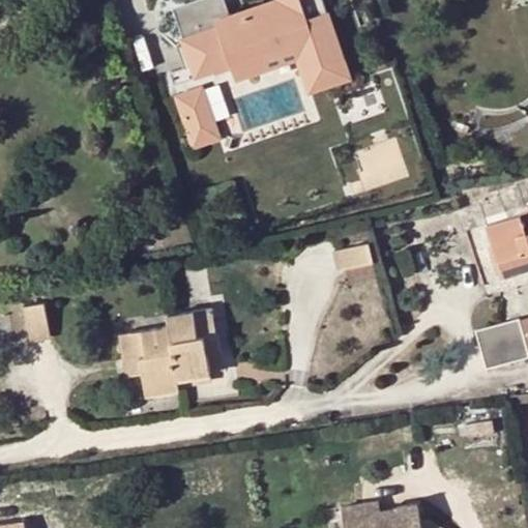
[(275,0),(277,4),(280,11),(265,16),(264,12),(230,25),(229,21),(226,11),(212,17),(208,3),(178,15),(187,42),(182,44),(193,77),(210,70),(212,77),(230,70),(231,77),(264,65),(262,60),(292,50),(296,62),(297,64),(336,51),(325,17),(305,23),(297,0),(275,0)]
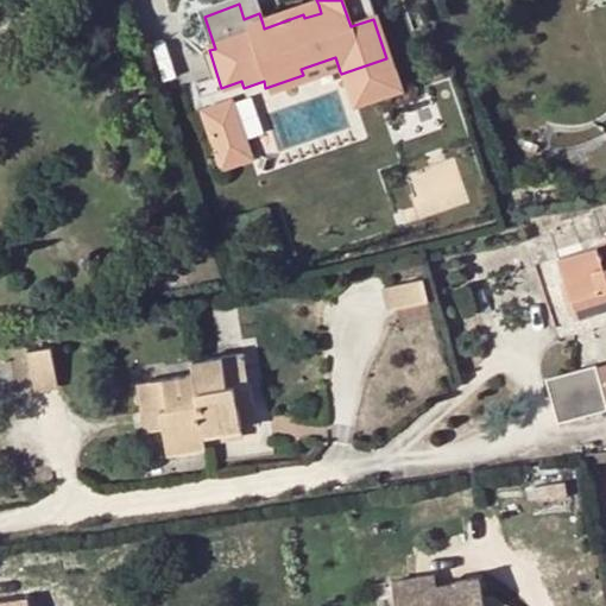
[(254,0),(251,0),(239,4),(244,19),(259,13),(254,0)]
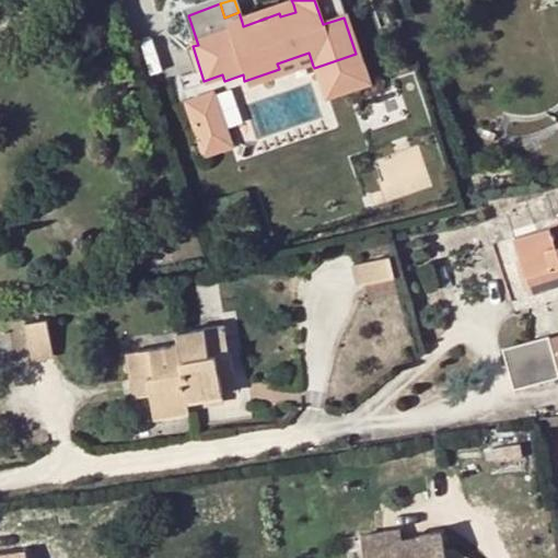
[(242,22),(243,26),(279,13),(280,16),(295,12),(293,4),(242,22)]
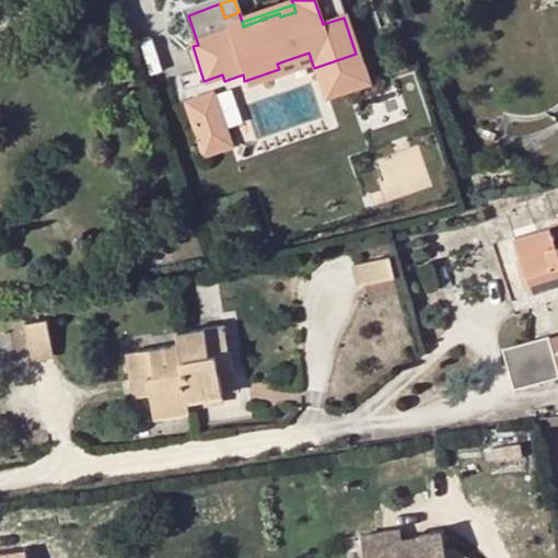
[(198,45),(188,15),(183,16),(193,46),(198,45)]
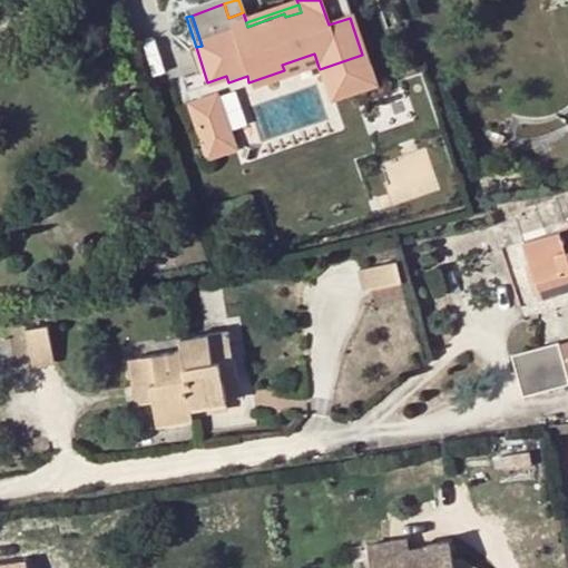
[(284,70),(248,82),(251,89),(319,67),(314,54),(282,65),(284,70)]
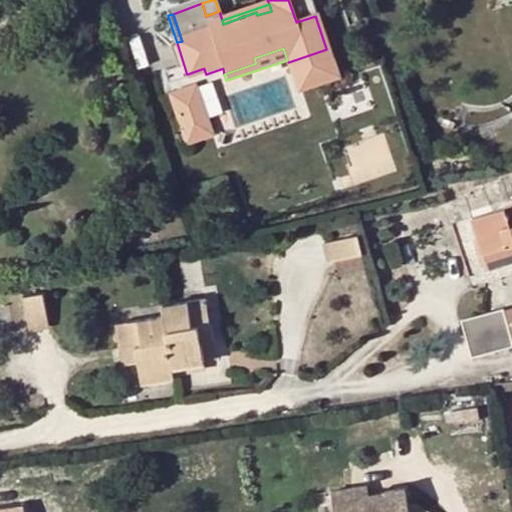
[(326,49),(288,62),(294,80),(332,68),(326,49)]
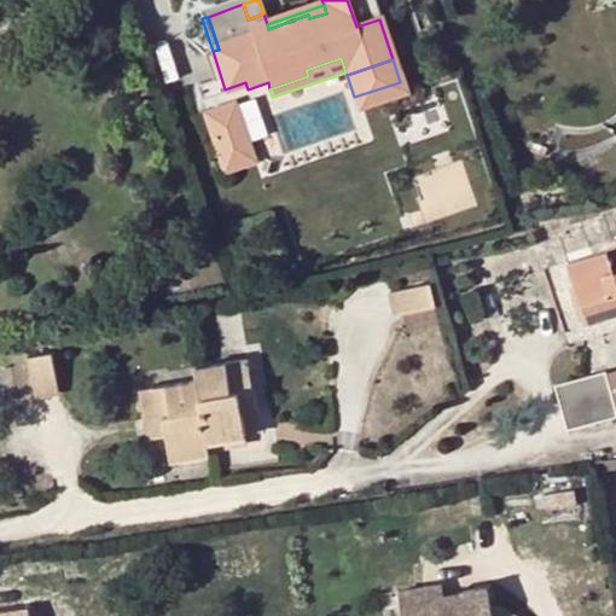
[(253,166),(233,109),(204,118),(224,175),(253,166)]
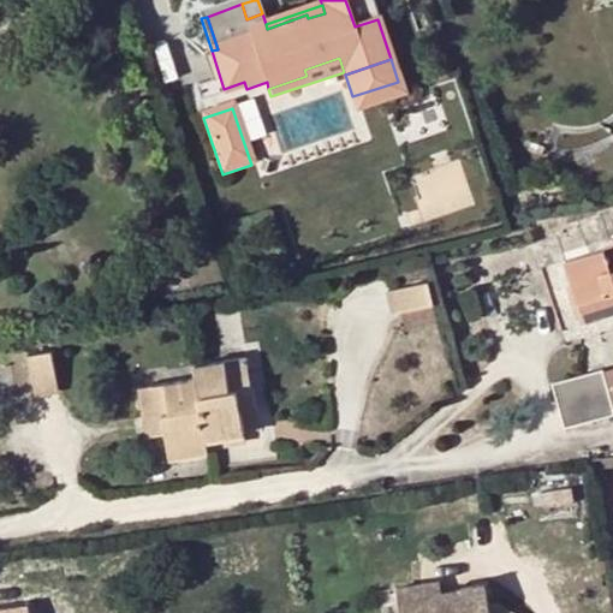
[(612,245),(563,262),(584,325),(612,314),(612,236),(609,238),(612,245)]
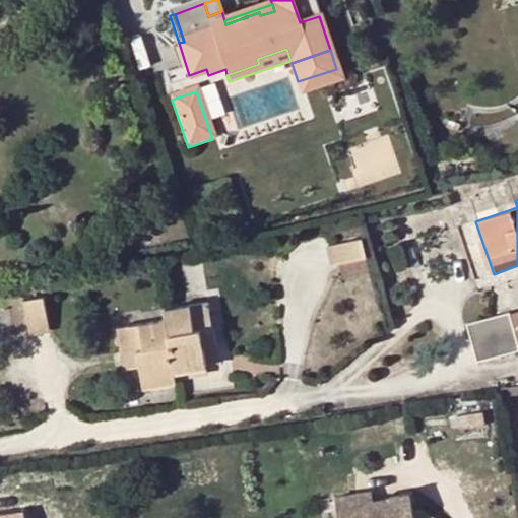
[(360,238),(326,245),(331,265),(337,263),(365,258),(360,238)]
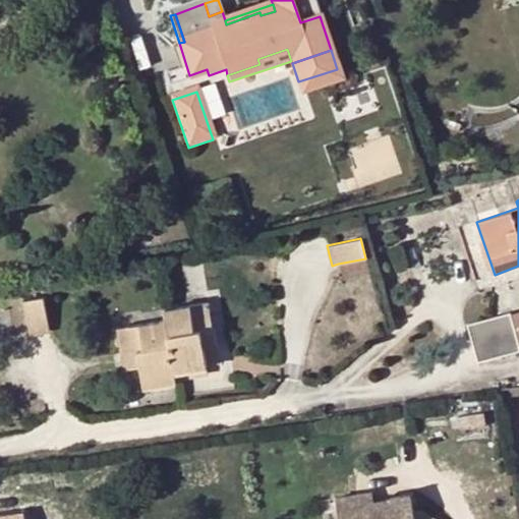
[(365,258),(338,264),(342,281),(368,275),(365,258)]
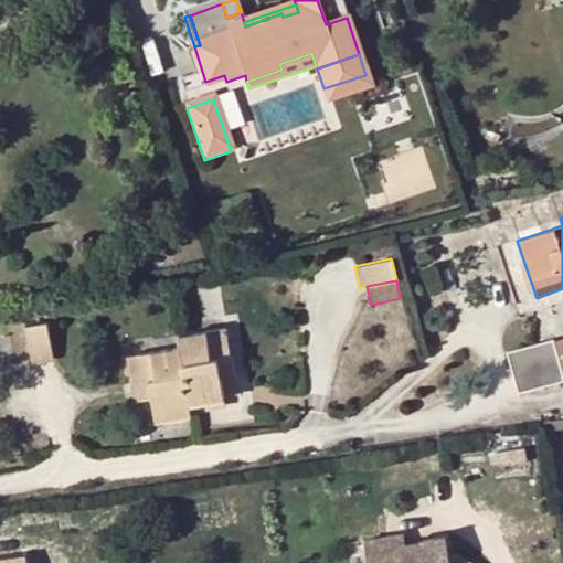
[(45,324),(24,328),(31,363),(52,359),(45,324)]
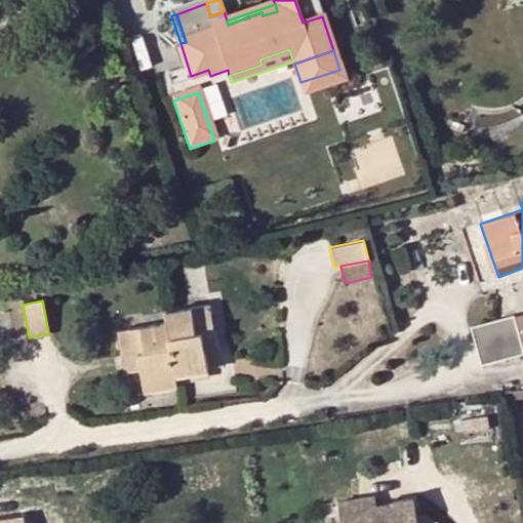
[(165,324),(174,367),(205,363),(203,352),(215,351),(208,308),(165,314),(165,324)]
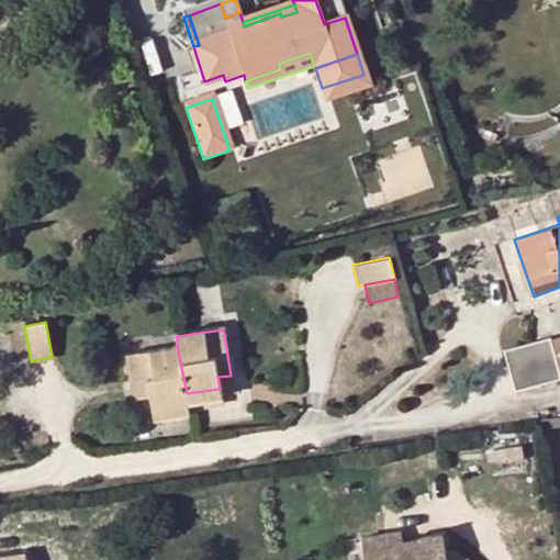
[(559,334),(548,338),(559,379),(559,378),(559,334)]
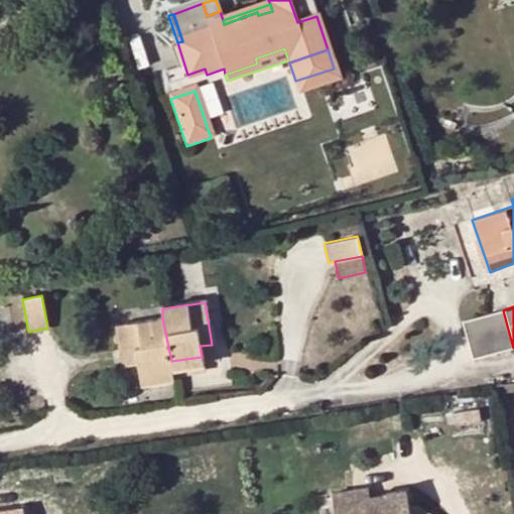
[(461,323),(472,360),(513,348),(503,310),(461,323)]
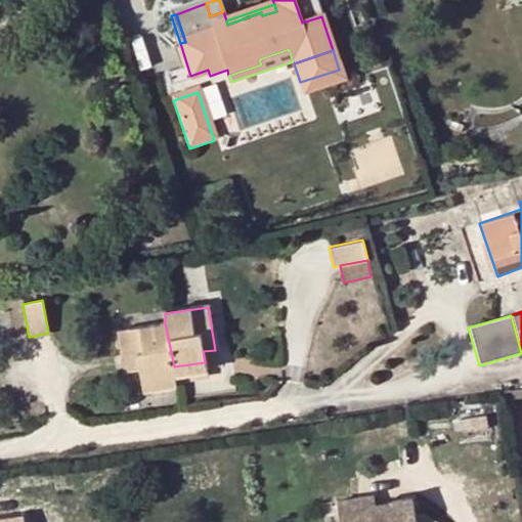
[(175,375),(174,366),(165,323),(117,332),(121,355),(137,352),(139,368),(143,391),(176,386),(175,375)]
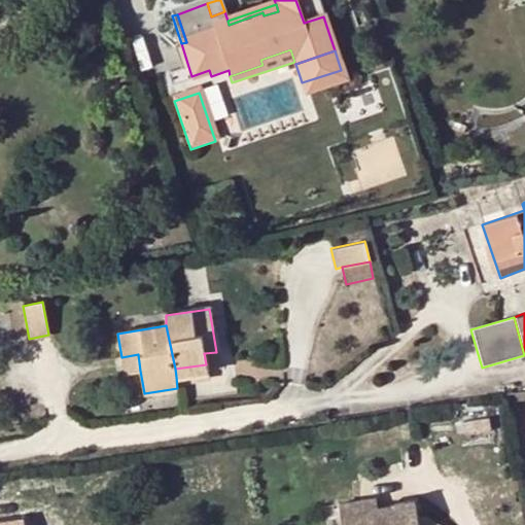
[(138,354),(121,357),(124,374),(140,371),(138,354)]
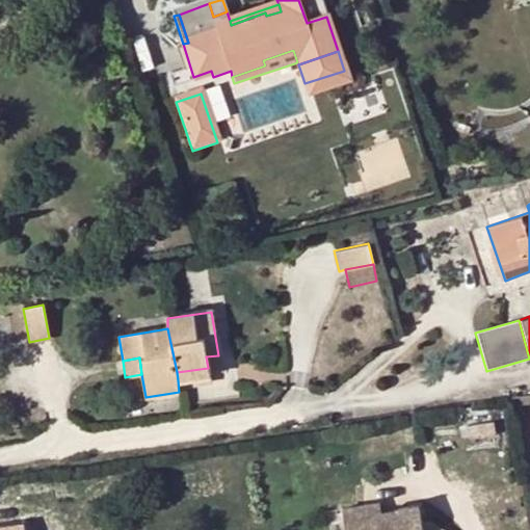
[(208,368),(177,372),(178,380),(209,375),(208,368)]
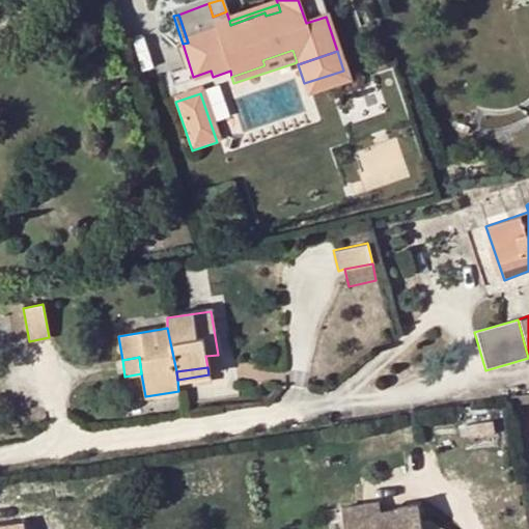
[(493,421),(464,425),(466,440),(494,436),(493,421)]
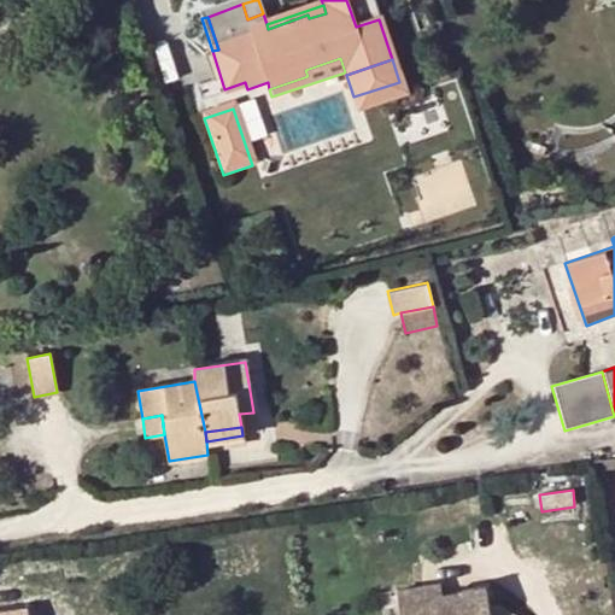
[(490,614),(487,601),(484,581),(455,586),(450,593),(440,596),(439,590),(437,580),(394,587),(399,614),(490,614)]
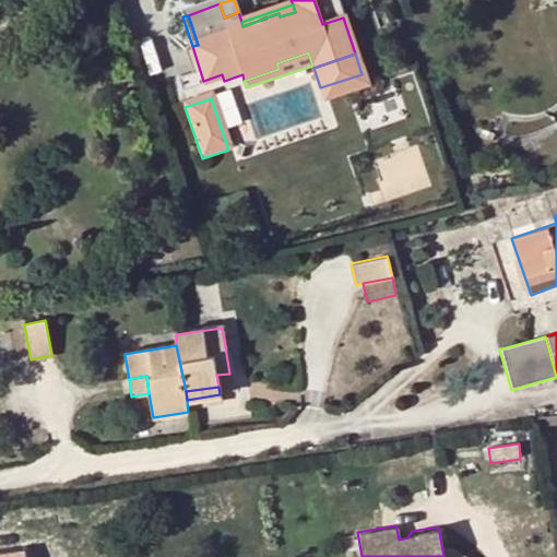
[(475,556),(449,543),(441,544),(443,556),(475,556)]
